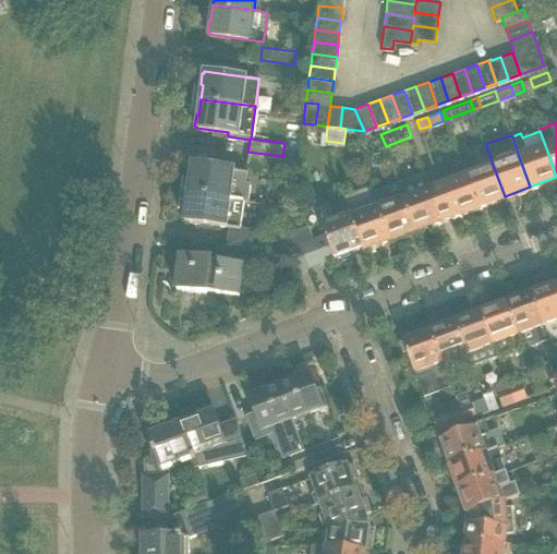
[(282,156),(247,152),(246,166),(280,170),(282,156)]
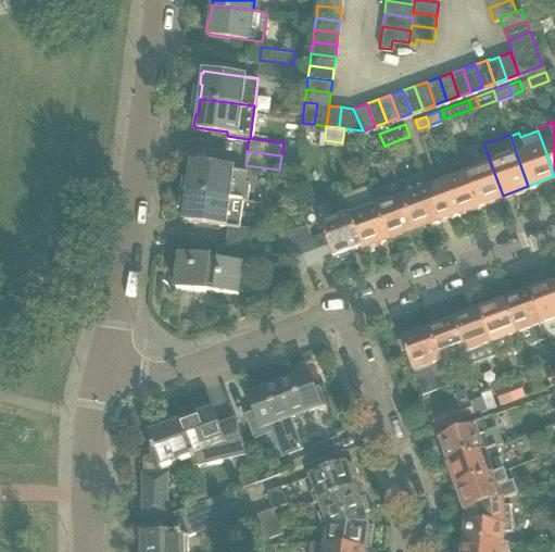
[(458,155),(457,155),(463,171),(476,205),(477,205),(503,196),(491,164),(490,161),(475,166),(469,151),(466,152),(464,153),(459,155),(458,155)]
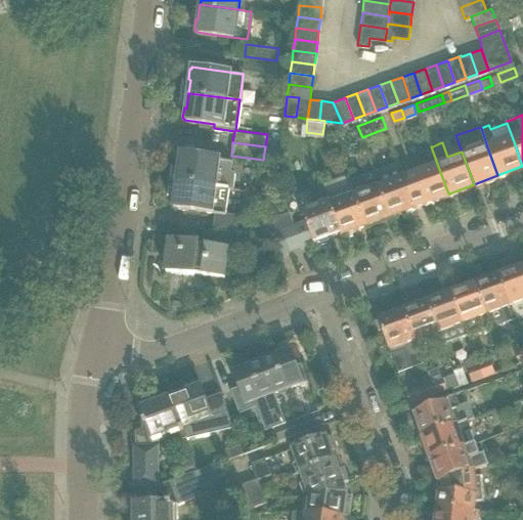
[(178,165),(177,179),(228,185),(232,186),(234,170),(230,170),(231,160),(180,153),(180,155),(178,155),(176,165),(178,165)]
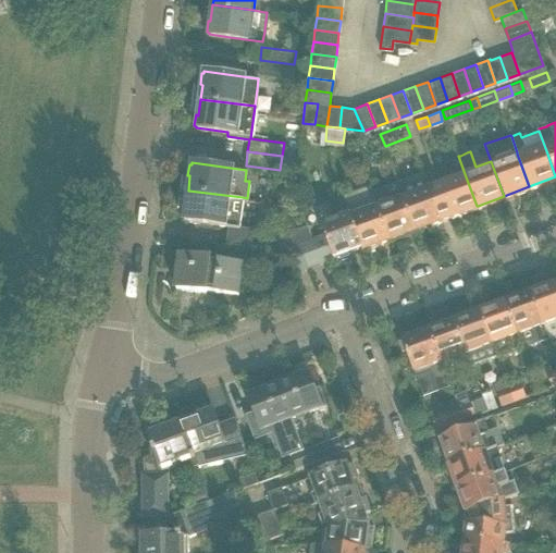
[(437,181),(429,184),(442,219),(451,216),(477,206),(464,171),(449,176),(448,175),(447,171),(444,162),(442,163),(435,166),(433,167),(432,167),(437,181)]
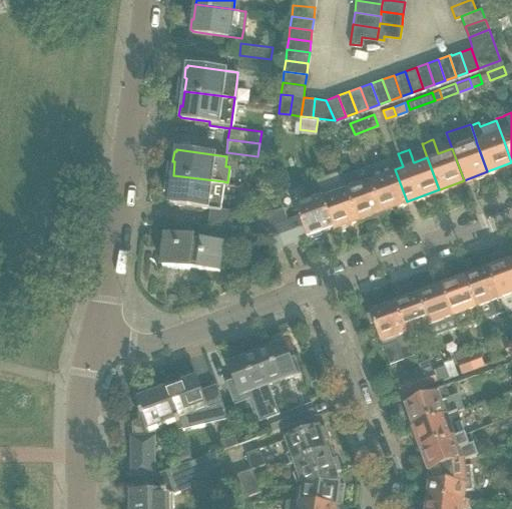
[(390,155),(365,164),(382,210),(407,201),(395,169),(390,155)]
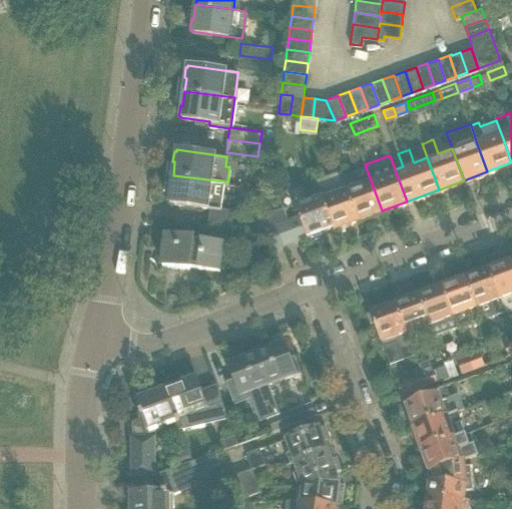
[(365,180),(347,187),(358,219),(382,210),(365,164),(357,167),(361,176),(363,175),(365,180)]
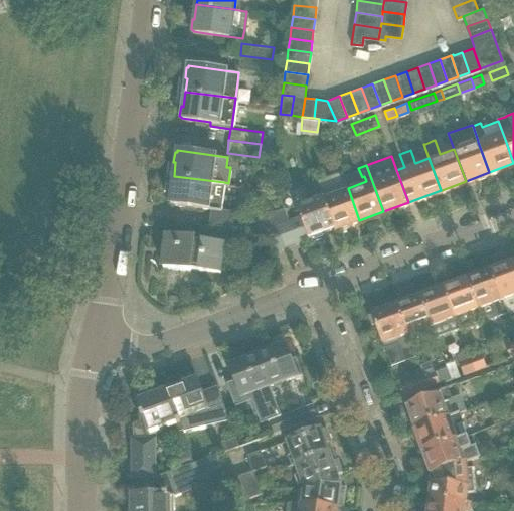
[(342,173),(348,188),(366,181),(364,176),(362,177),(358,168),(342,173)]
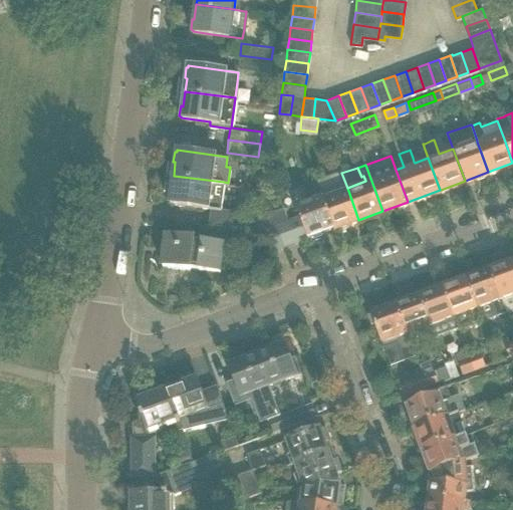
[(340,170),(316,179),(317,181),(317,182),(334,228),(358,220),(347,188),(341,173),(340,170)]
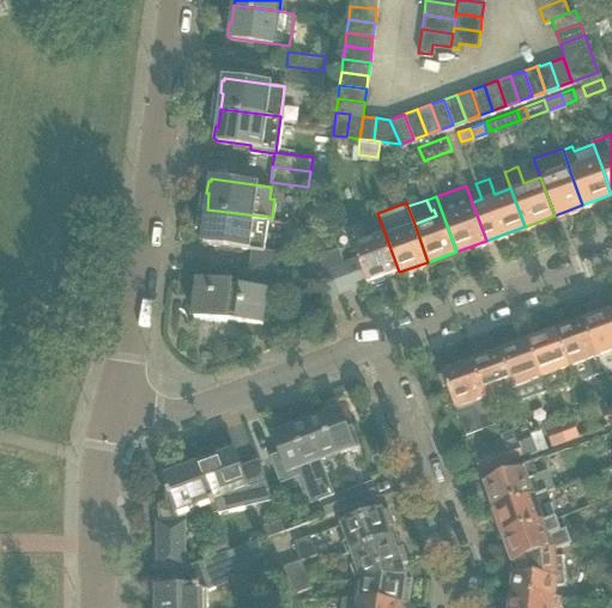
[(201,226),(200,239),(203,239),(203,241),(226,244),(248,247),(250,247),(264,249),(264,247),(264,245),(265,236),(267,217),(207,210),(205,226),(201,226)]
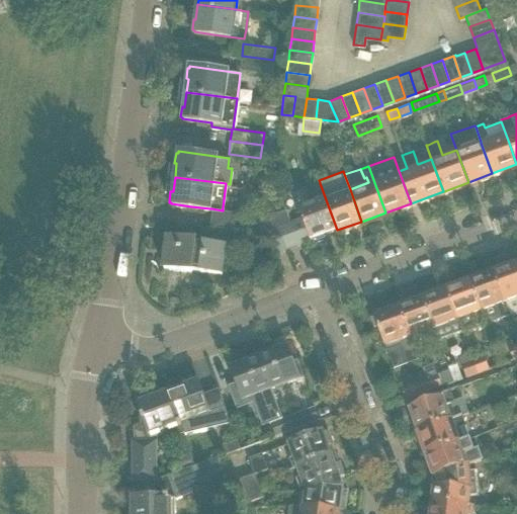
[(300,216),(289,220),(297,242),(336,229),(337,230),(320,183),(320,182),(319,180),(316,181),(314,182),(306,185),(311,197),(312,197),(313,200),(297,206),(300,216)]
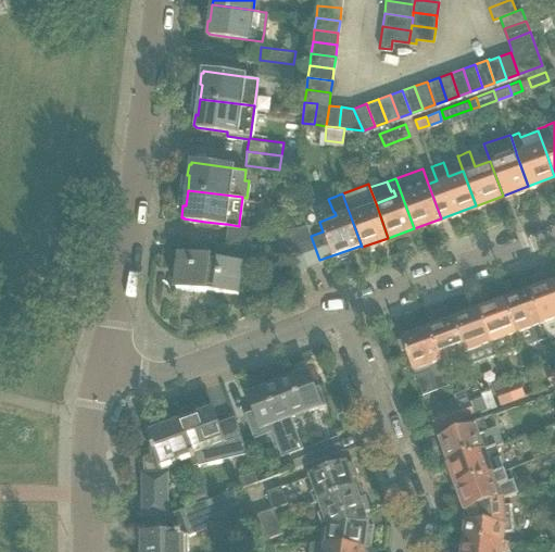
[(298,240),(311,236),(306,223),(278,233),(282,246),(285,246),(298,240)]
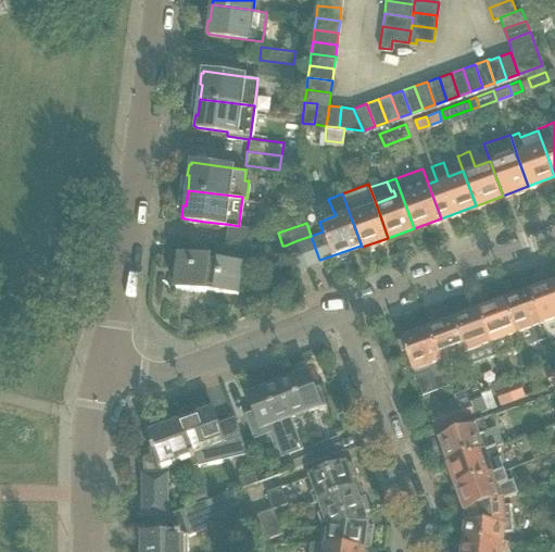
[(306,264),(319,260),(311,236),(298,240),(306,264)]
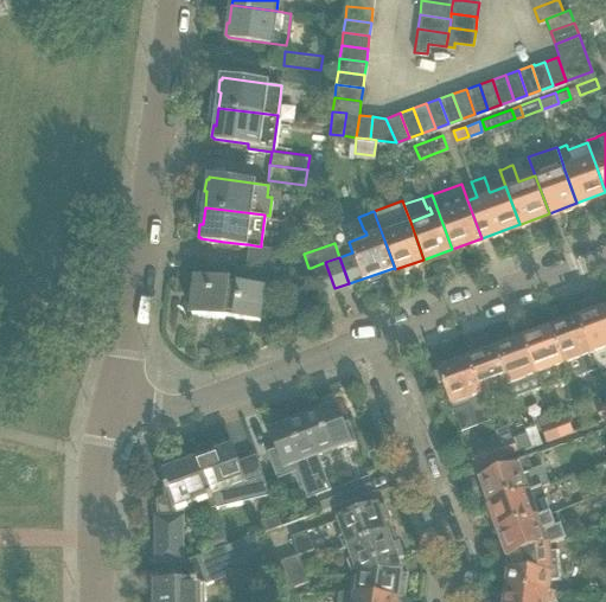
[(320,294),(335,288),(325,262),(311,268),(320,294)]
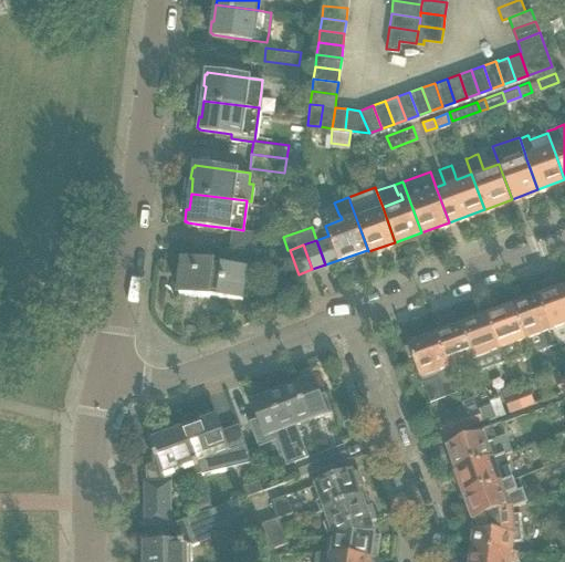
[(247,266),(205,261),(182,258),(178,291),(208,295),(208,294),(242,299),(247,266)]
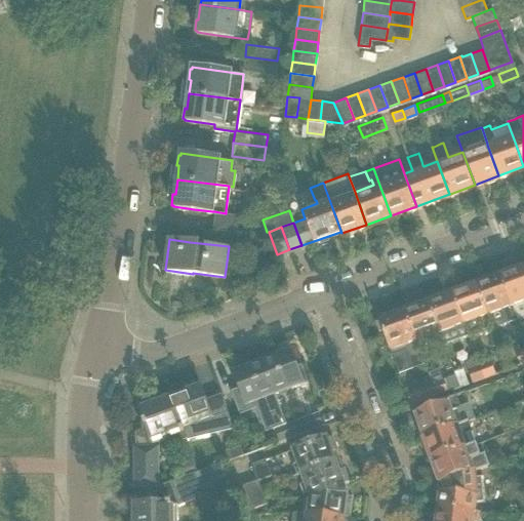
[(523,266),(523,263),(499,272),(516,317),(523,314),(523,266)]
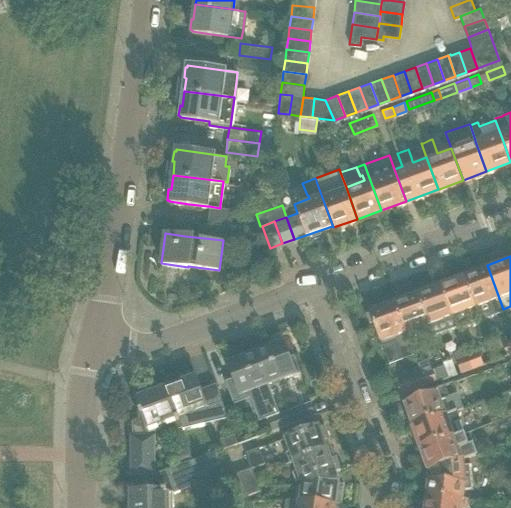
[(487,265),(463,273),(480,318),(503,309),(487,265)]
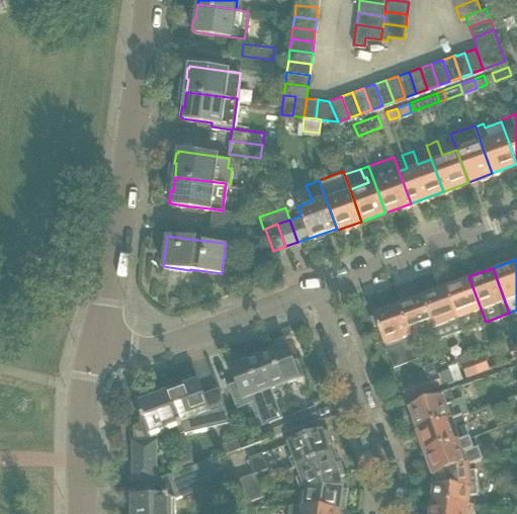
[(468,276),(445,285),(461,328),(462,331),(486,322),(468,276)]
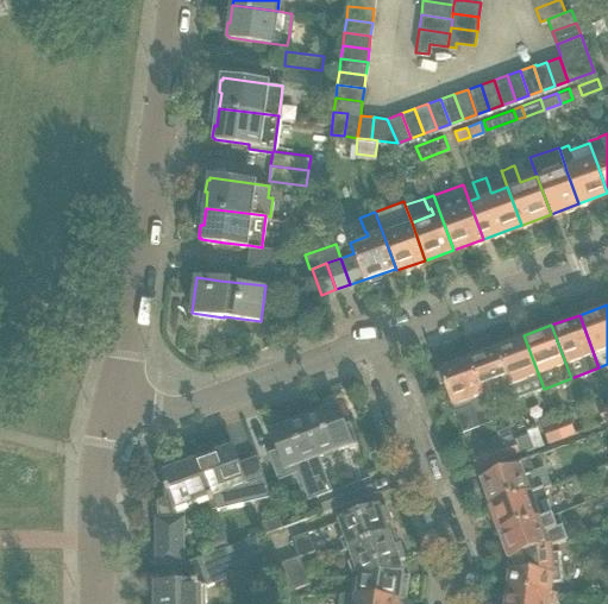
[(524,335),(496,345),(515,396),(543,385),(524,335)]
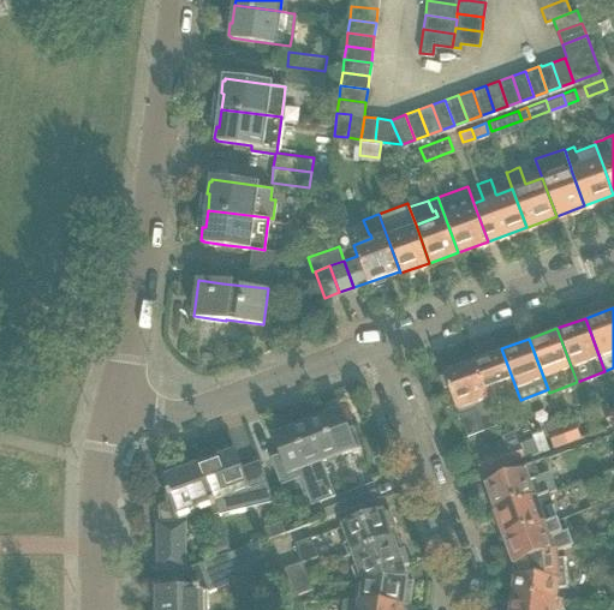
[(492,410),(520,400),(501,348),(474,359),(492,410)]
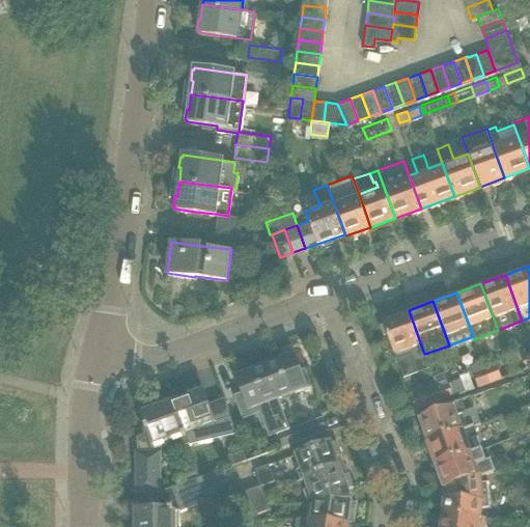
[(384,321),(380,323),(383,332),(387,331),(394,351),(396,356),(403,375),(403,376),(410,372),(418,370),(420,369),(429,366),(424,354),(409,310),(383,320),(384,321)]
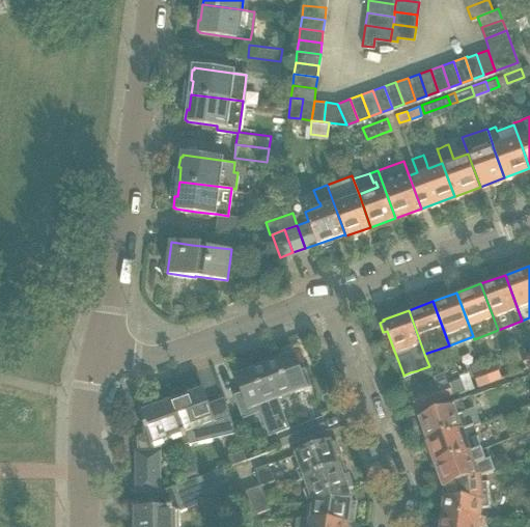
[(529,350),(521,353),(525,363),(525,365),(526,366),(529,363),(529,350)]
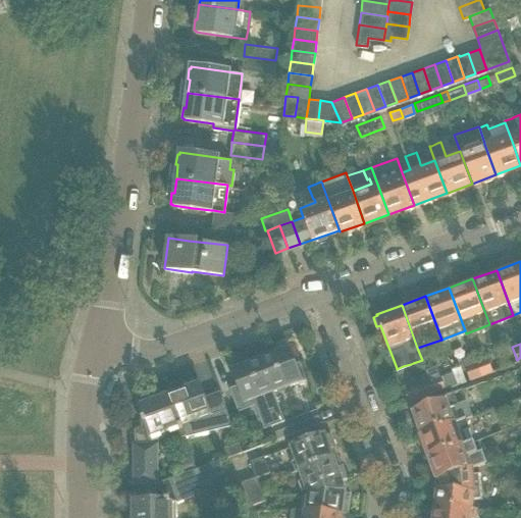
[(271,354),(260,358),(271,390),(304,377),(298,360),(294,361),(289,347),(284,349),(283,348),(270,352),(271,354)]
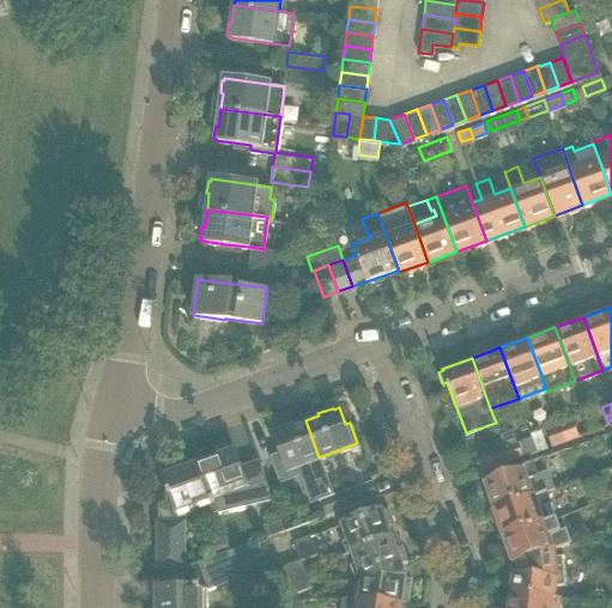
[(573,417),(558,423),(564,438),(579,432),(573,417)]
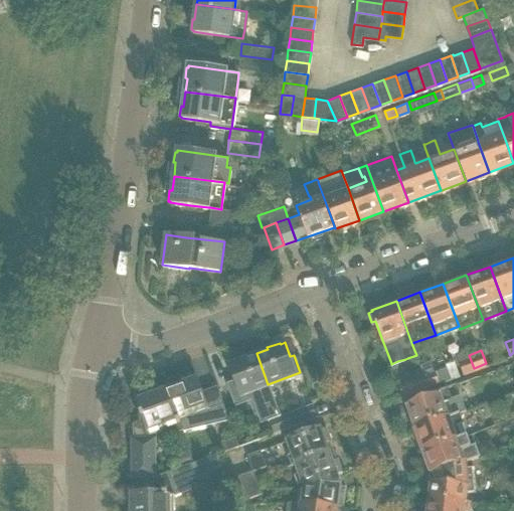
[(255,352),(254,352),(255,354),(244,357),(243,356),(231,360),(232,362),(227,364),(233,378),(230,380),(225,381),(234,404),(236,404),(235,401),(252,395),(262,419),(268,417),(279,413),(268,384),(257,353),(255,352)]
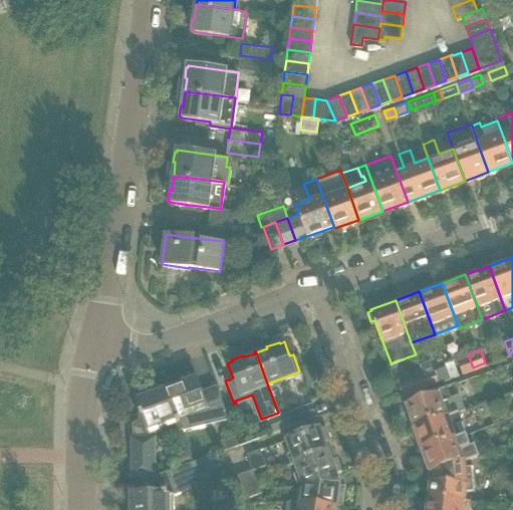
[(473,367),(468,354),(457,358),(462,371),(473,367)]
